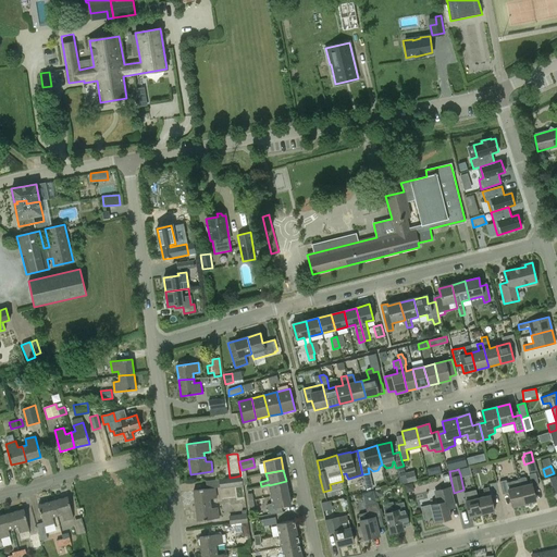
[(413,471),(405,473),(406,477),(407,482),(416,480),(413,471)]
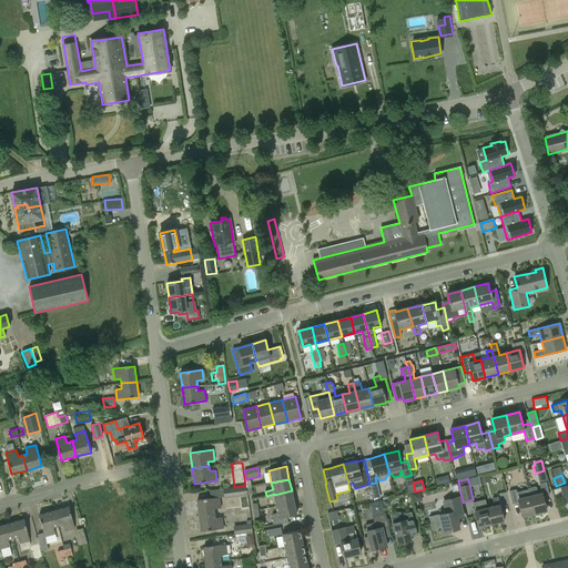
[(544,497),(549,495),(546,483),(539,484),(541,493),(538,494),(536,486),(528,488),(535,514),(547,510),(544,497)]
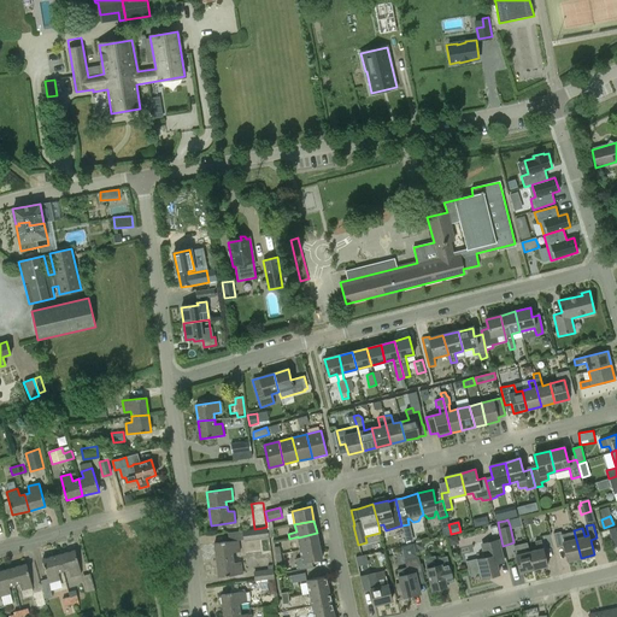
[(260,529),(242,532),(244,540),(244,541),(262,539),(260,529)]
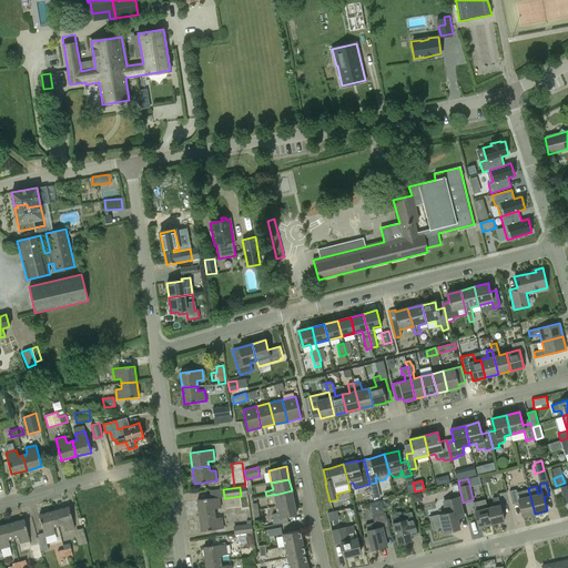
[(528,489),(516,493),(516,489),(509,492),(513,504),(519,503),(523,516),(535,514),(528,488),(528,489)]
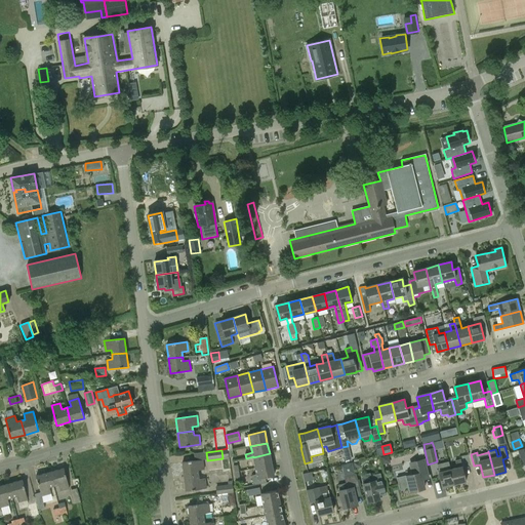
[(255,468),(272,465),(270,453),(253,457),(255,468)]
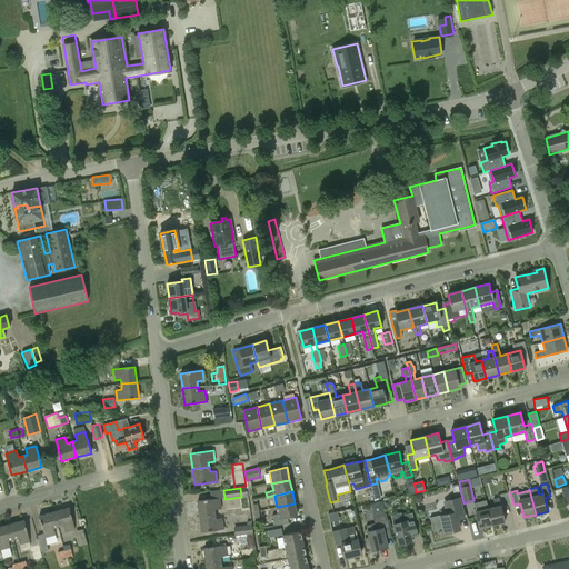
[(199,517),(215,515),(215,510),(221,509),(219,498),(197,501),(199,517)]
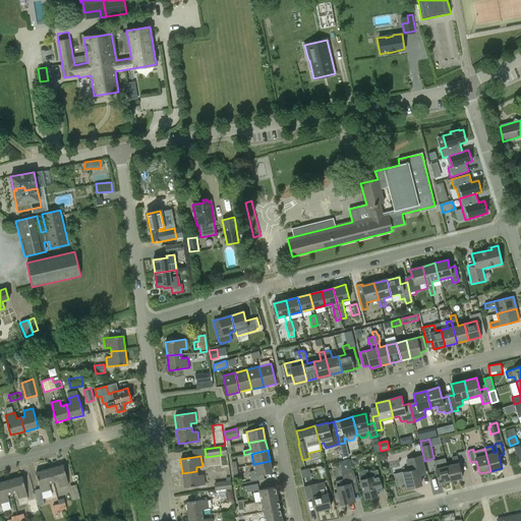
[(418,473),(424,471),(420,456),(408,459),(410,465),(408,465),(409,470),(403,472),(407,488),(421,484),(418,473)]
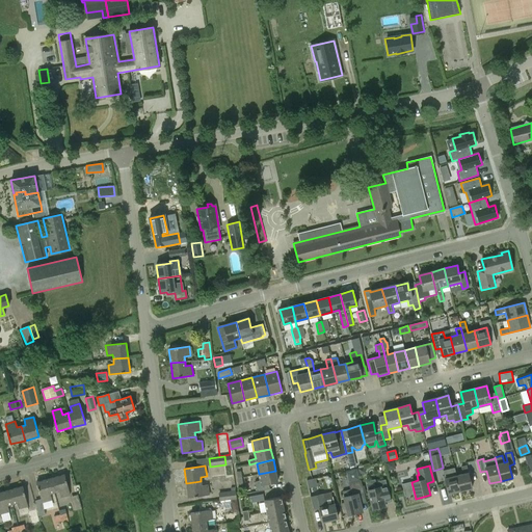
[(457,476),(460,490),(472,487),(467,466),(461,467),(463,474),(457,476)]
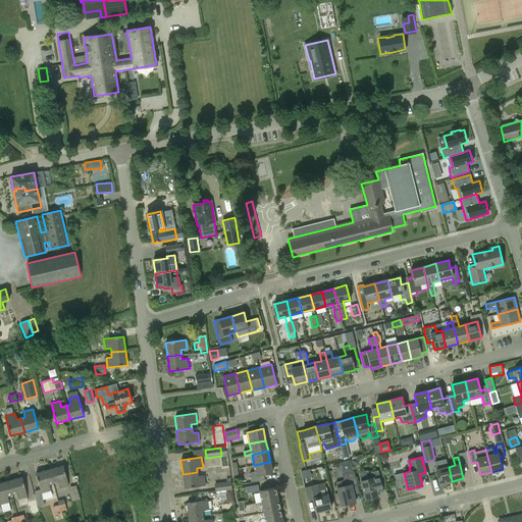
[(448,467),(446,460),(434,462),(440,484),(452,481),(449,467),(448,467)]
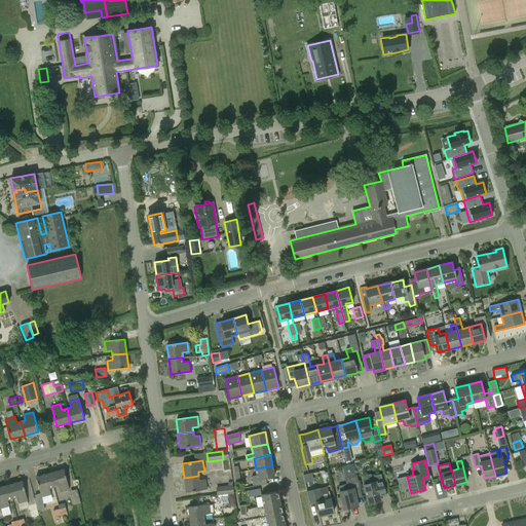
[(252,477),(254,486),(266,484),(265,479),(274,477),(272,465),(256,468),(257,475),(252,477)]
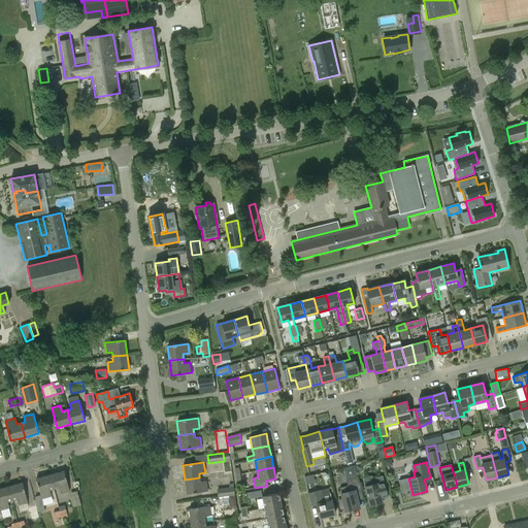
[(50,475),(54,489),(58,488),(60,494),(69,491),(64,471),(50,475)]
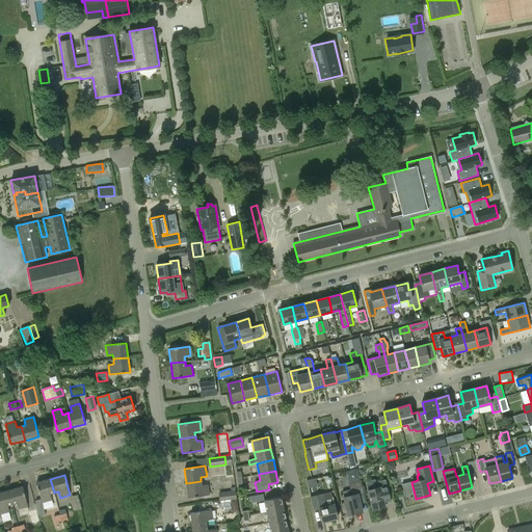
[(54,493),(50,479),(36,483),(42,503),(51,500),(50,495),(54,493)]
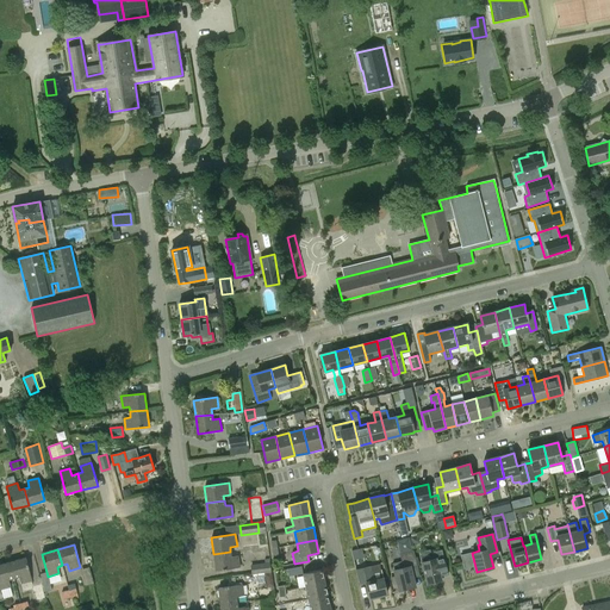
[(392,564),(394,570),(399,591),(415,587),(411,568),(417,566),(414,551),(399,554),(402,561),(392,564)]
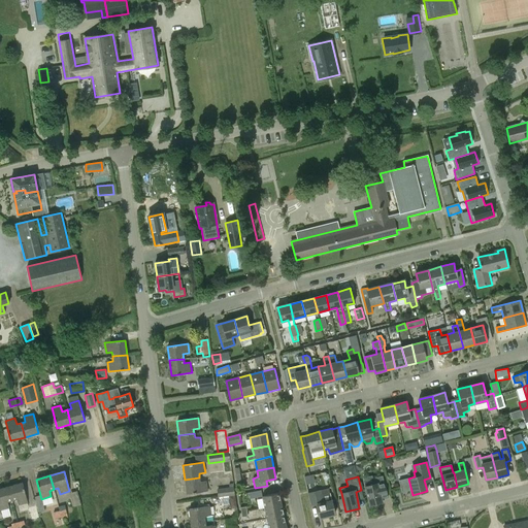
[(365,487),(369,505),(383,502),(378,488),(385,487),(383,476),(372,479),(373,484),(365,487)]
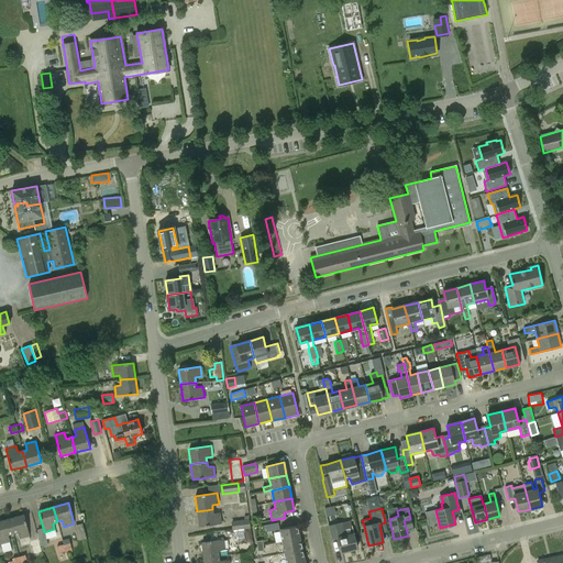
[(212,509),(197,511),(199,527),(221,523),(220,514),(213,515),(212,509)]
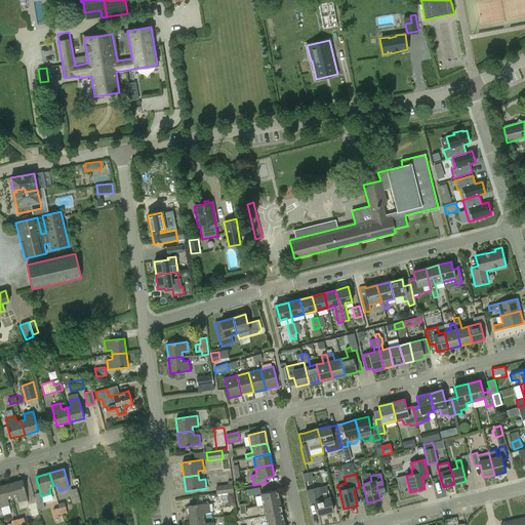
[(8,484),(12,498),(16,496),(18,502),(27,500),(22,480),(8,484)]
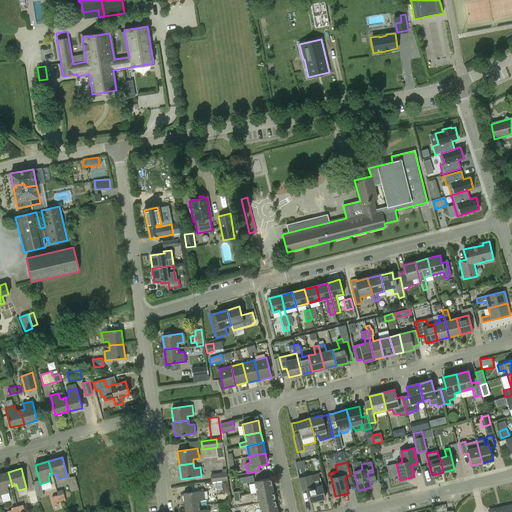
[(12,486),(8,472),(0,474),(0,494),(9,493),(7,487),(12,486)]
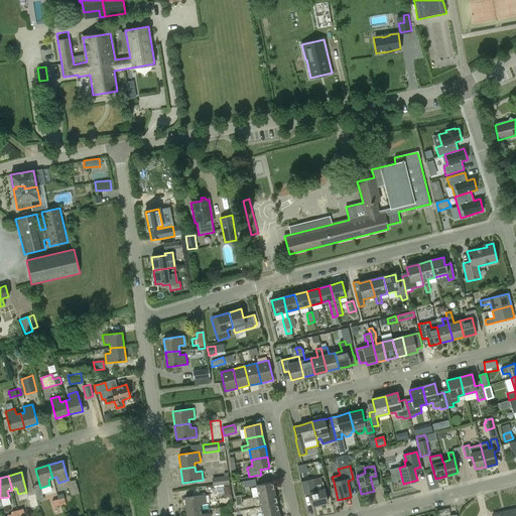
[(212,478),(213,486),(225,485),(224,477),(212,478)]
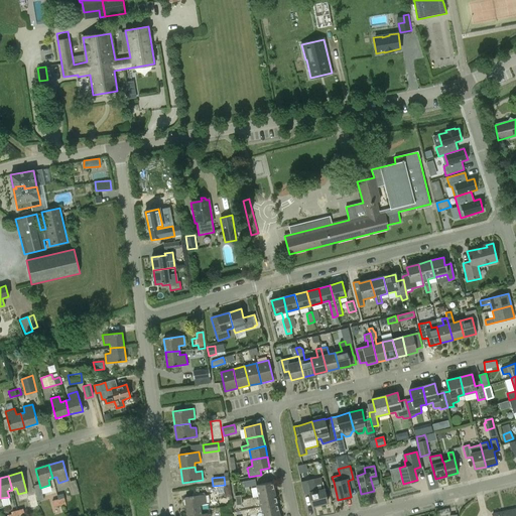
[(303,495),(309,493),(313,506),(328,503),(321,477),(312,479),(300,482),(303,495)]
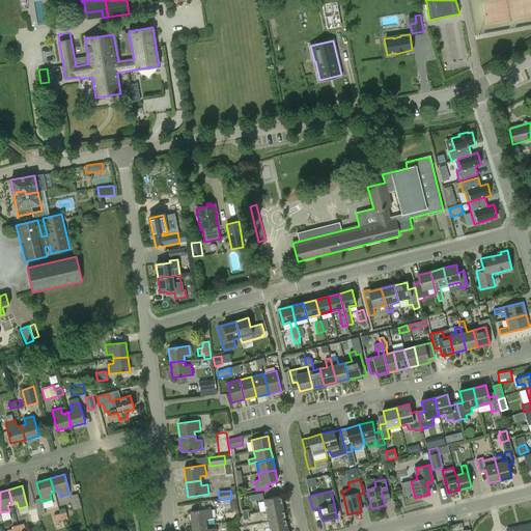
[(77,494),(71,496),(75,510),(81,508),(77,494)]
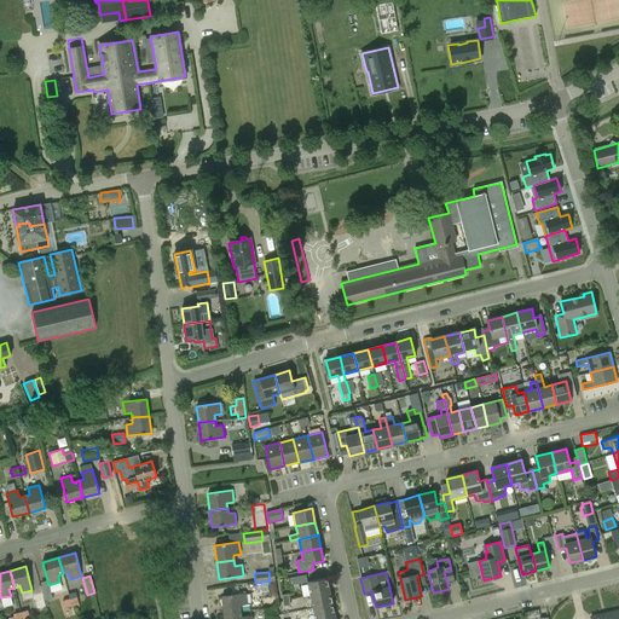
[(311,595),(330,591),(327,578),(307,582),(311,595)]
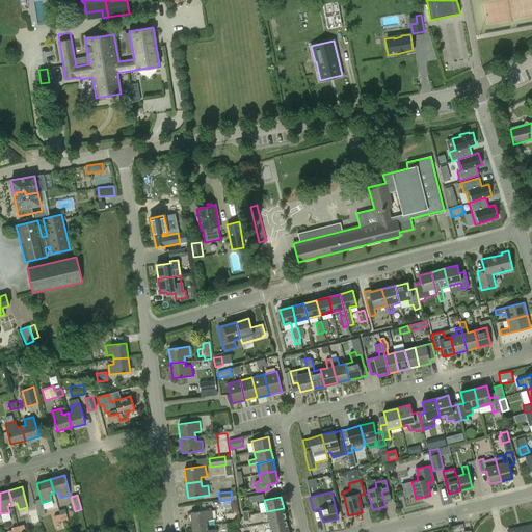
[(269,523),(286,520),(284,508),(267,511),(269,523)]
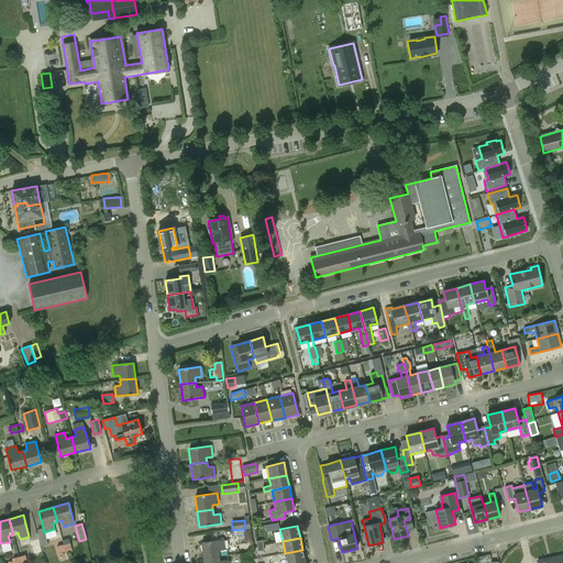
[(29,541),(33,555),(42,552),(39,539),(29,541)]
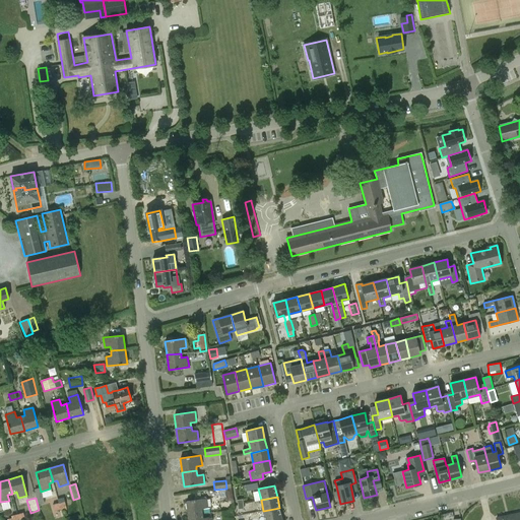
[(66,510),(63,498),(57,499),(58,503),(59,503),(61,509),(61,511),(66,510)]
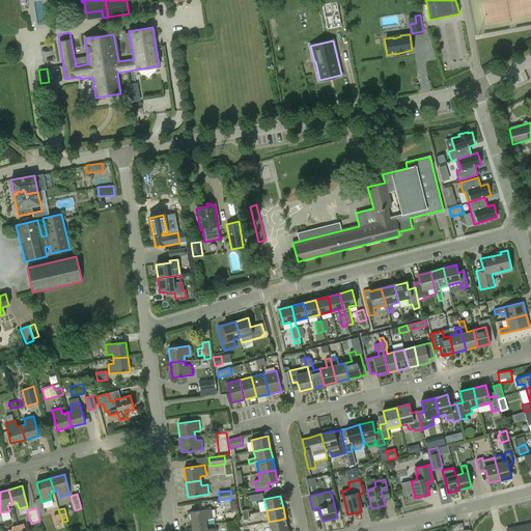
[(192,527),(206,525),(205,520),(212,520),(211,509),(190,512),(192,527)]
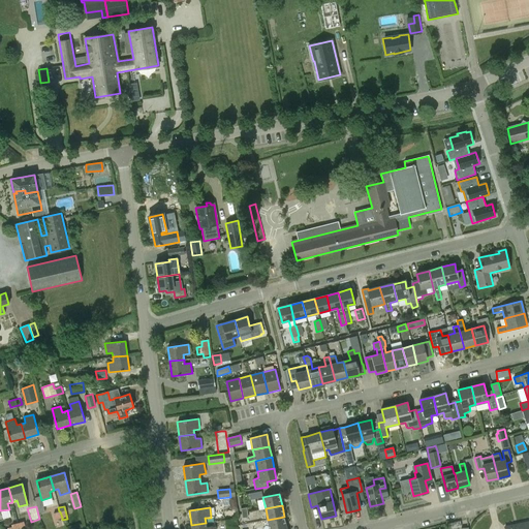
[(55,520),(62,518),(60,511),(59,511),(53,514),(55,520)]
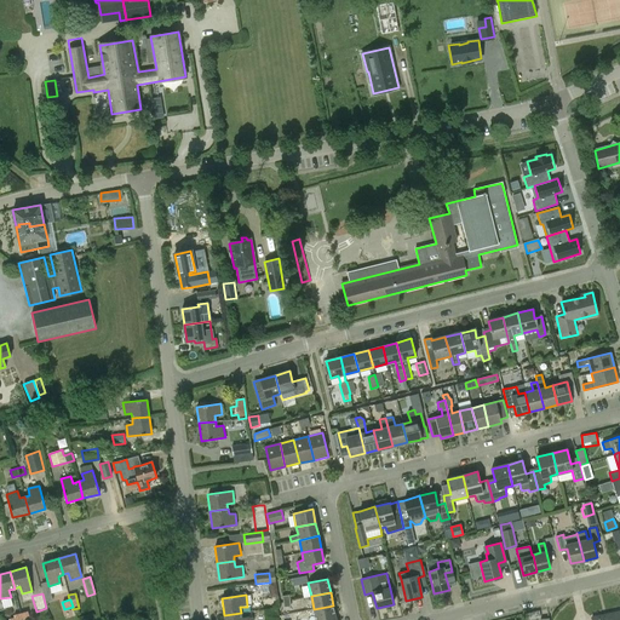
[(315,619),(325,619),(336,618),(333,606),(314,609),(315,619)]
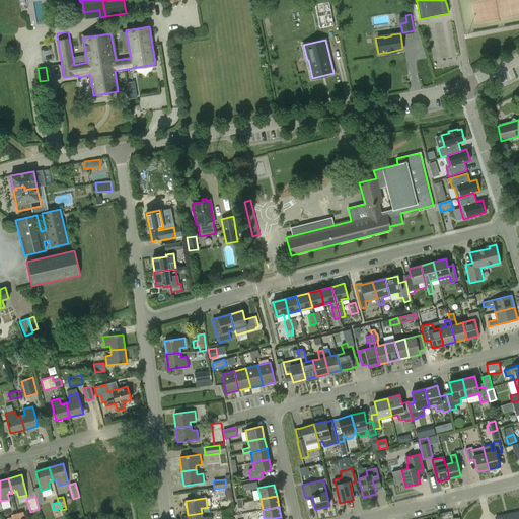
[(233,518),(232,509),(228,510),(221,511),(222,518),(233,518)]
